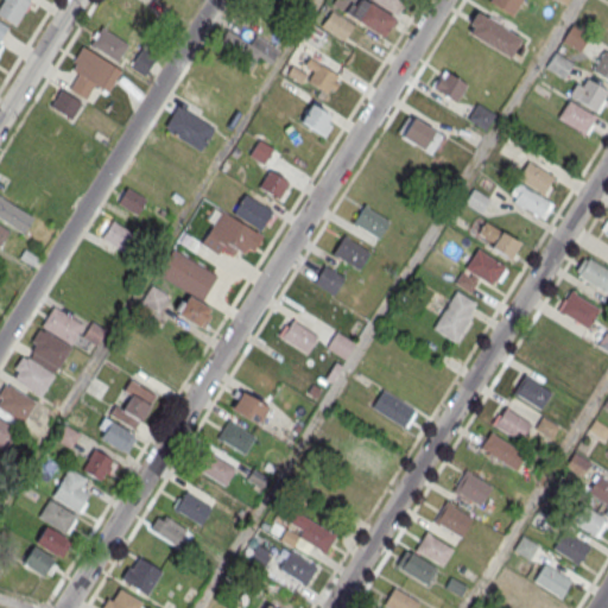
[(29,0),(30,1),(14,25),(0,16),(0,2),(1,0),(29,0)]
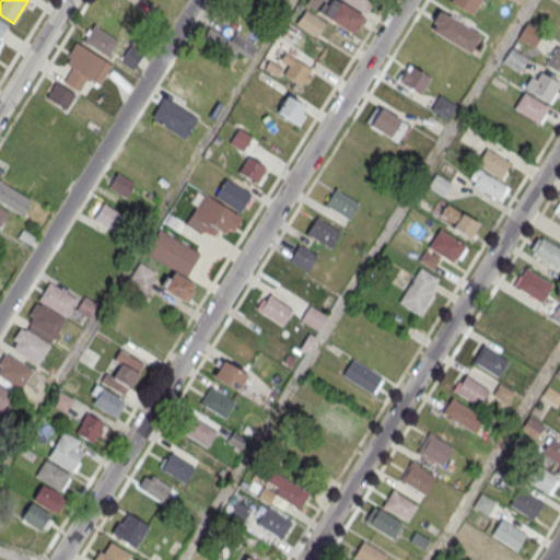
[(342,0),(360,11),(366,0),(342,0)]
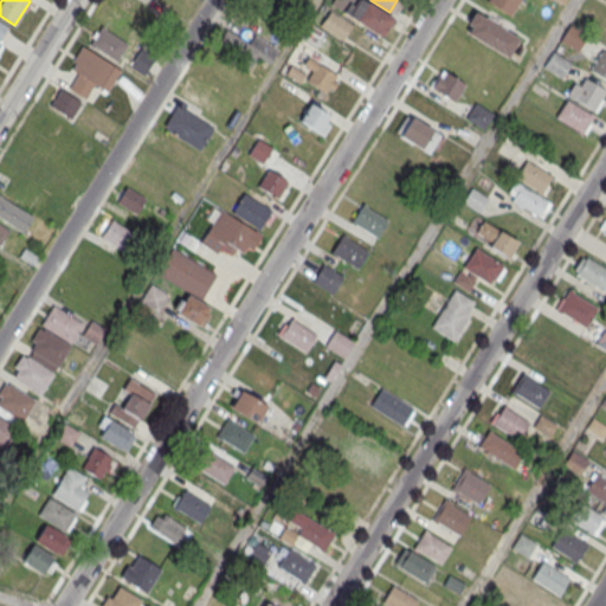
[(509,15),(519,0),(487,0),(487,1),(509,15)]
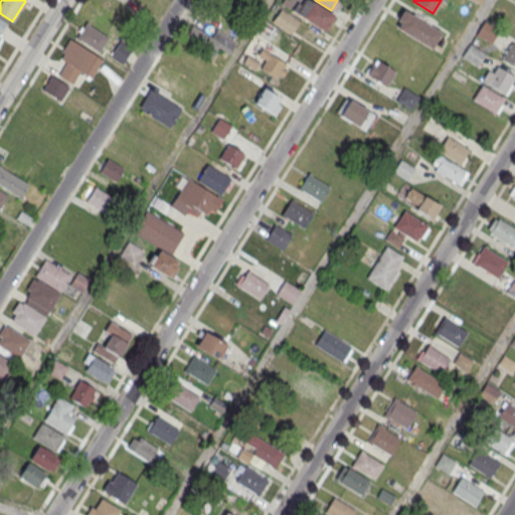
[(322,28),(331,14),(312,2),(303,17),(322,28)]
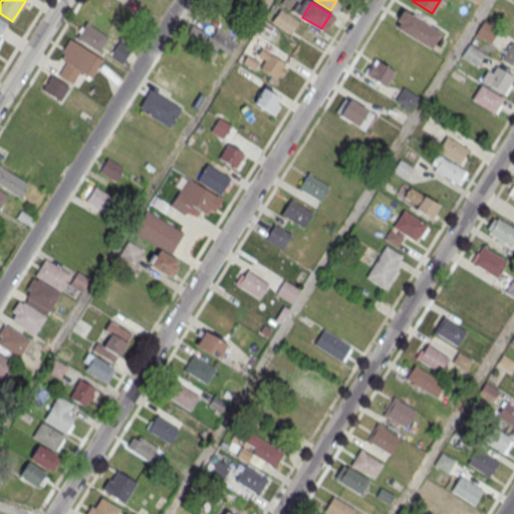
[(291,34),(299,20),(281,8),(272,22),(291,34)]
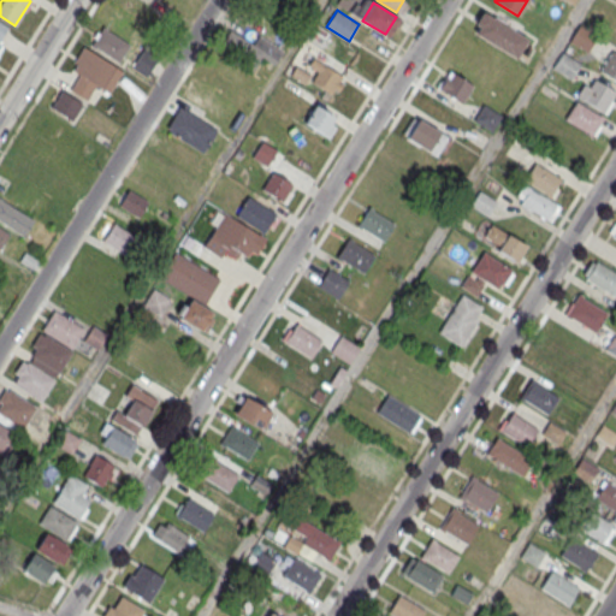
[(527,39),(483,10),(474,24),(479,27),(475,33),(515,58),(527,39)]
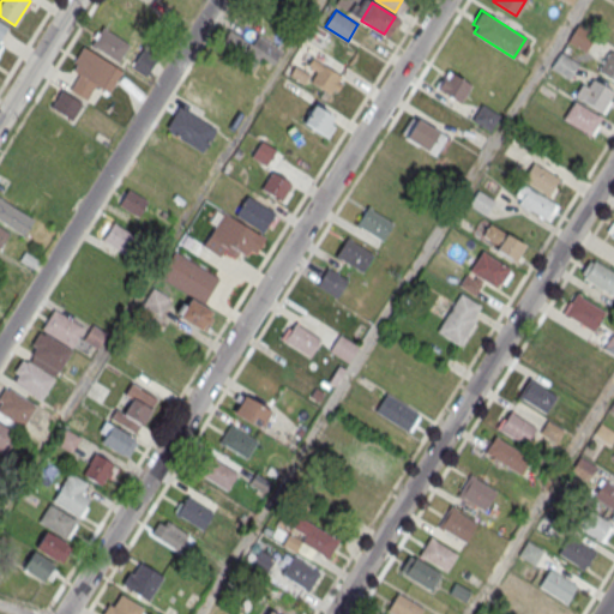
[(0,50),(12,29),(0,22),(0,50)]
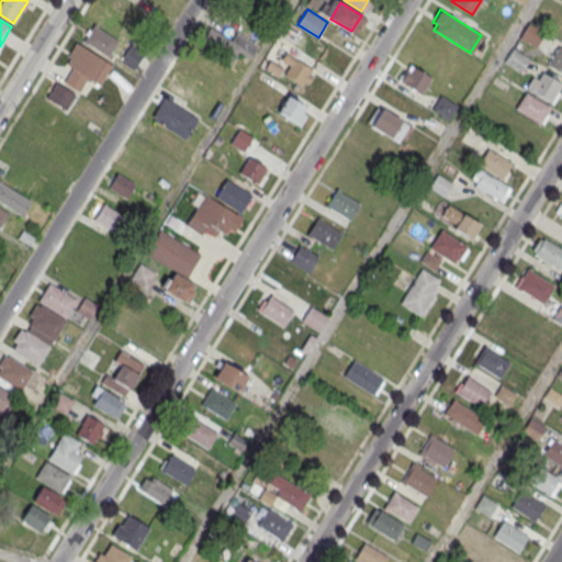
[(535,48),(544,33),(529,23),(519,38),(535,48)]
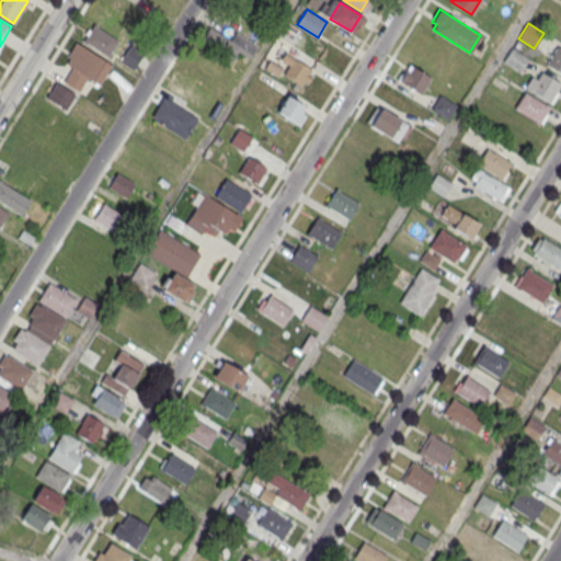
[(83,41),(93,25),(118,41),(109,56),(83,41)]
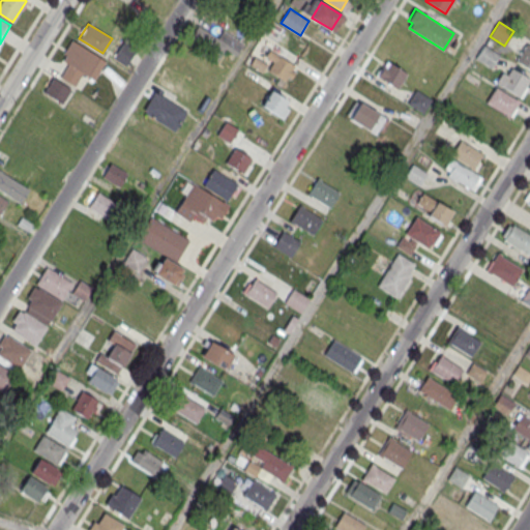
[(217,38),(198,27),(190,37),(232,62),(243,43),(222,31),(217,38)]
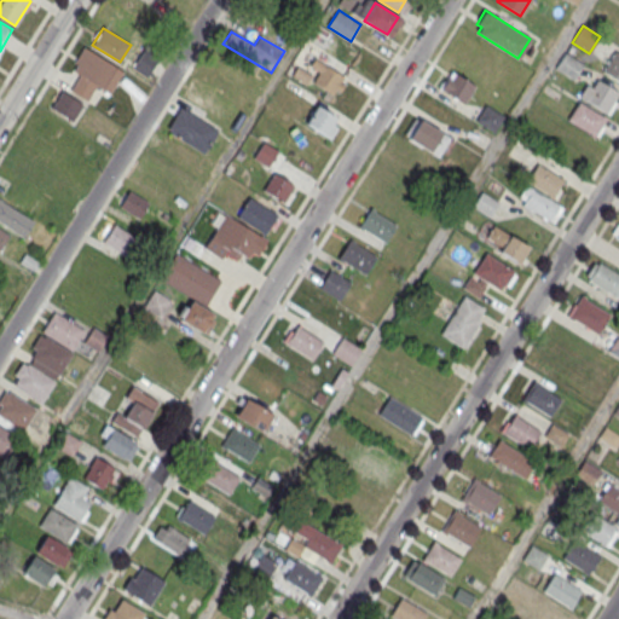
[(84,46),(125,70),(110,93),(97,85),(87,100),(71,90),(80,75),(74,70),(77,64),(74,62),(84,46)]
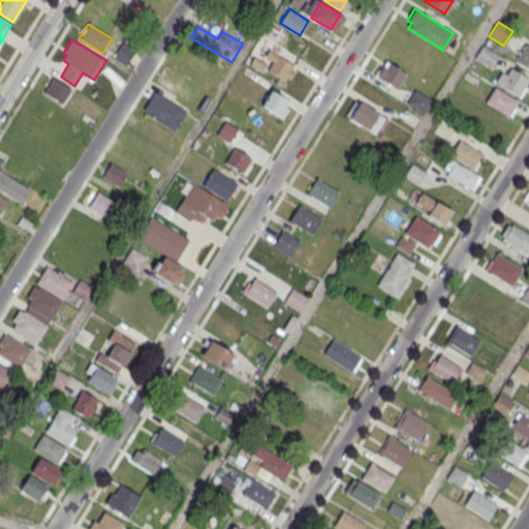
[(114,58),(125,66),(135,51),(124,42),(114,58)]
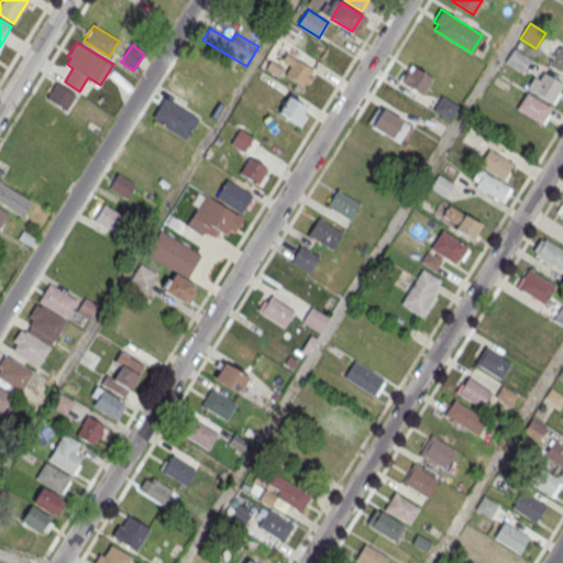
[(560,46),(562,47),(562,73),(549,65),(560,46)]
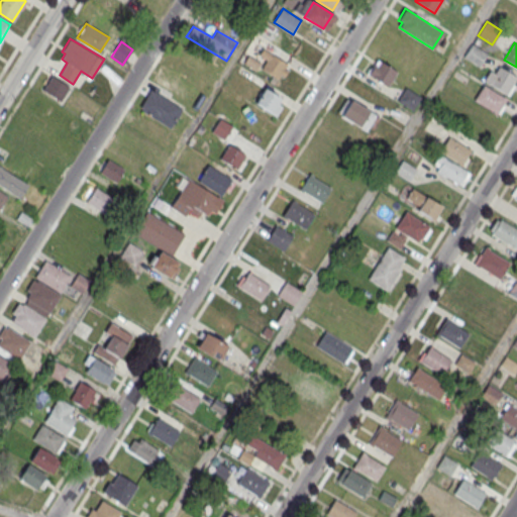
[(478,67),(487,53),(473,43),(463,58),(478,67)]
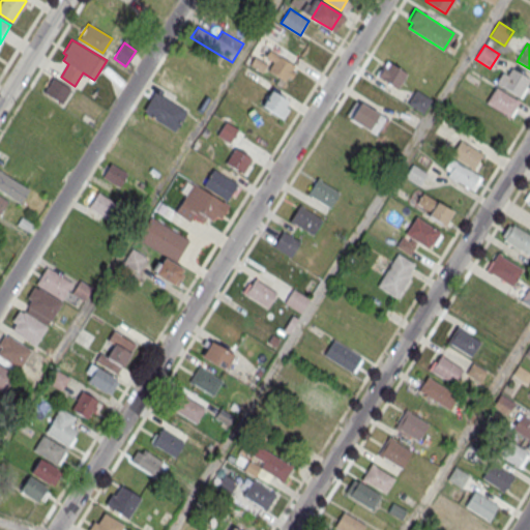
[(400,89),(408,71),(384,60),(376,78),(400,89)]
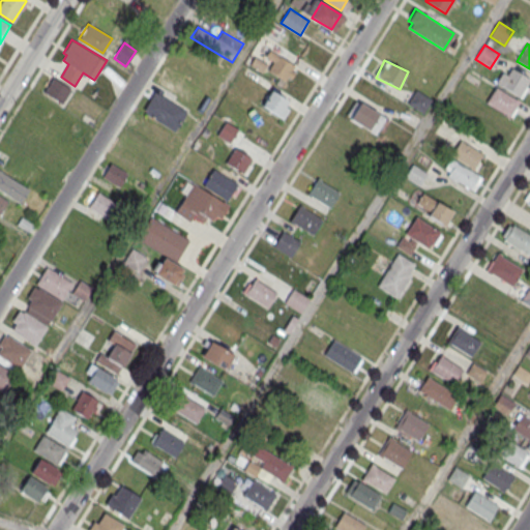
[(511,67),(529,79),(520,95),(496,82),(502,71),(507,75),(511,67)]
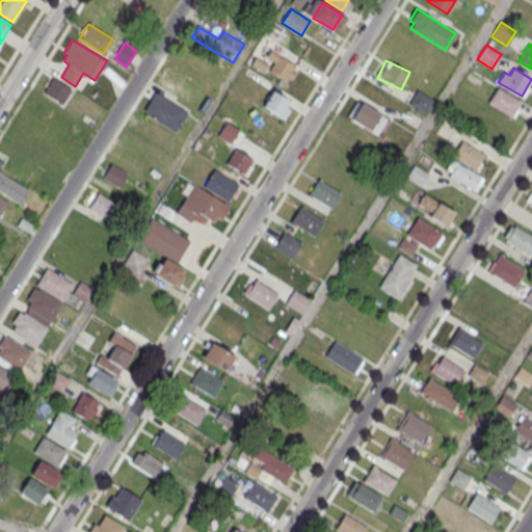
[(73,90),(53,78),(44,92),(63,105),(73,90)]
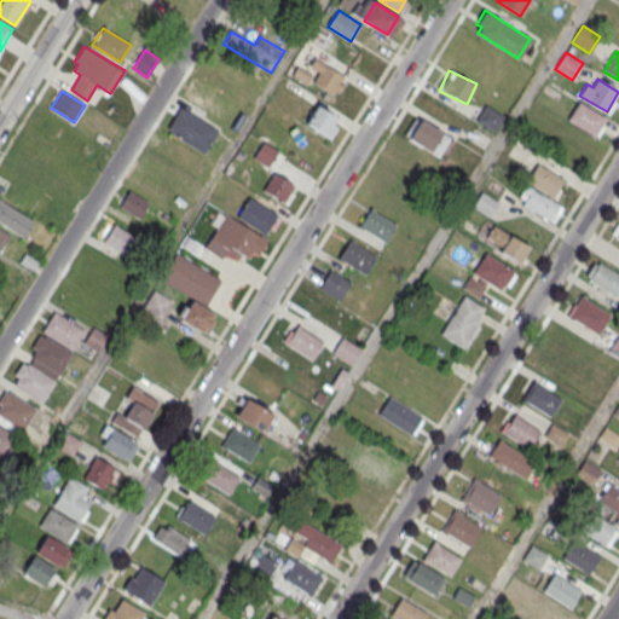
[(594,134),(605,117),(579,102),(568,119),(594,134)]
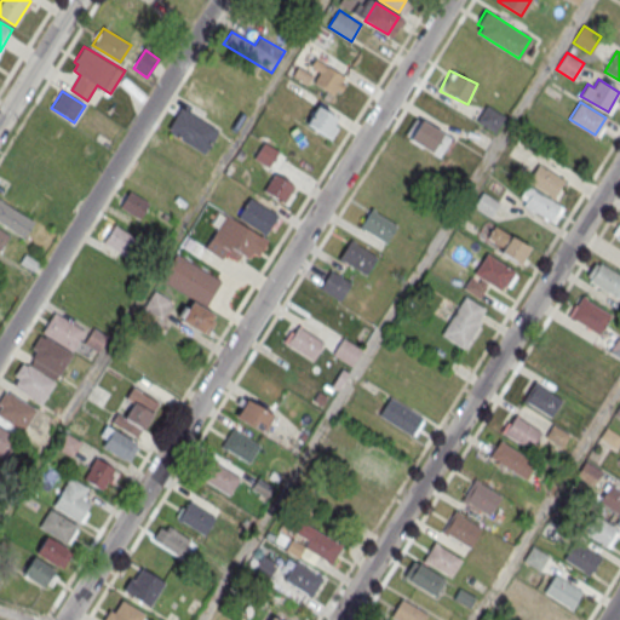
[(331,138),(338,126),(332,122),(336,118),(316,104),(305,122),(331,138)]
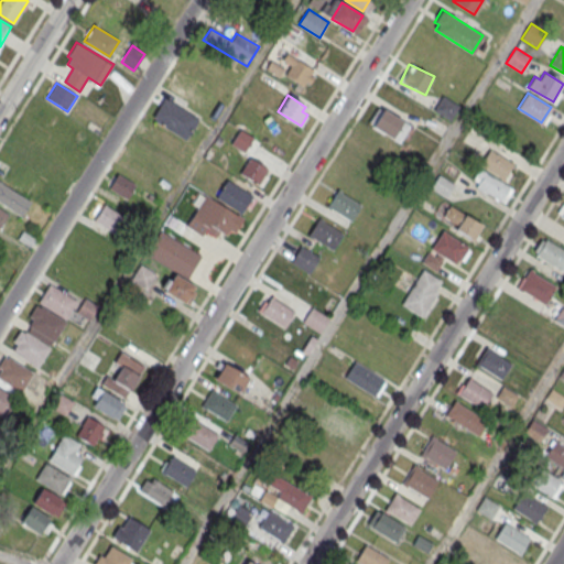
[(449,120),(458,105),(443,95),(433,110),(449,120)]
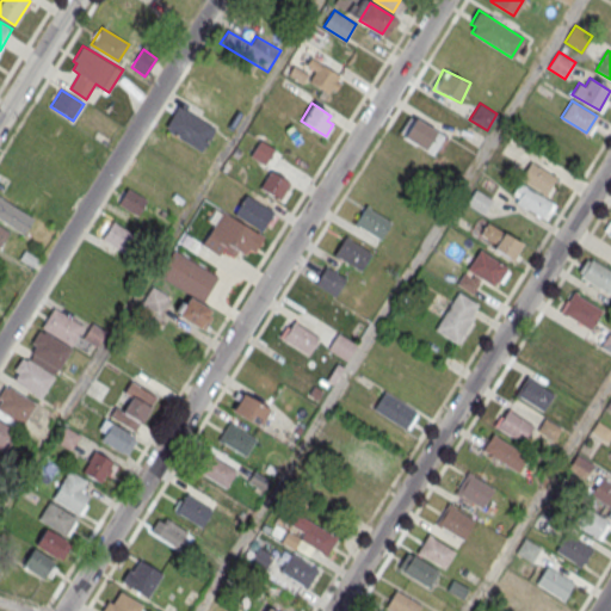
[(214,128),(178,105),(165,129),(201,150),(214,128)]
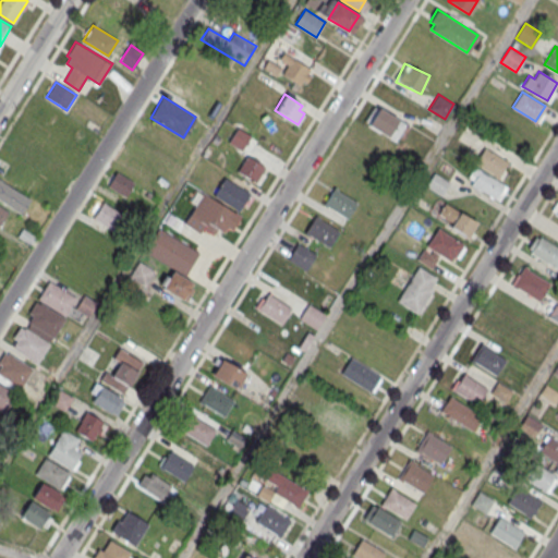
[(404,123),(375,105),(363,122),(393,141),(404,123)]
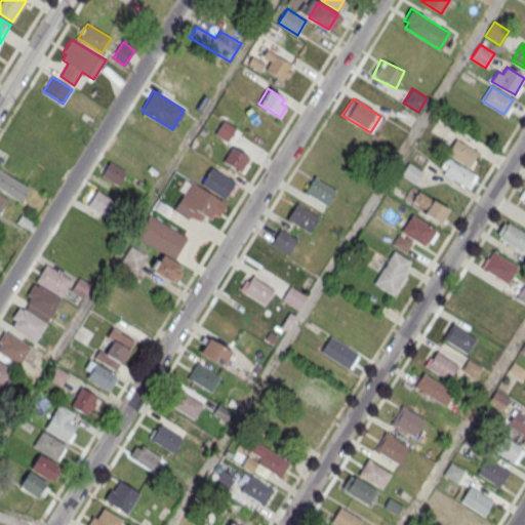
[(469,166),(478,152),(456,138),(447,153),(469,166)]
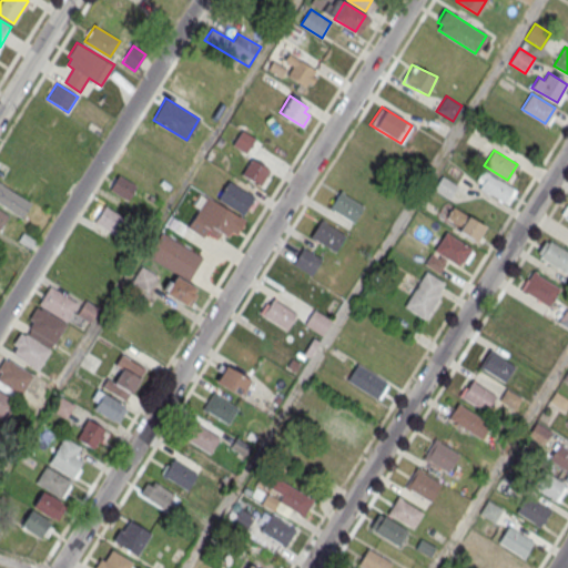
[(241,174),(262,188),(273,171),(251,158),(241,174)]
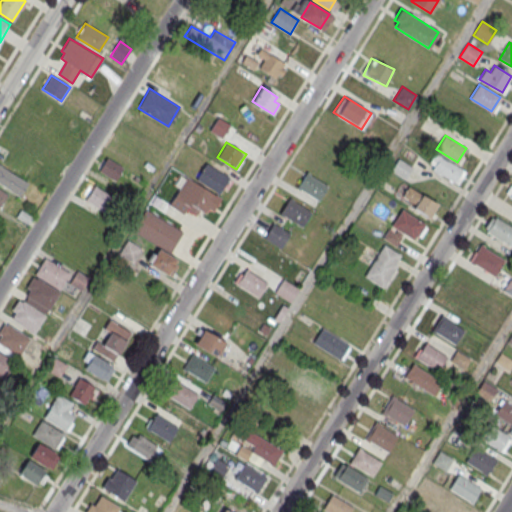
[(454,183),(463,169),(442,155),(433,170),(454,183)]
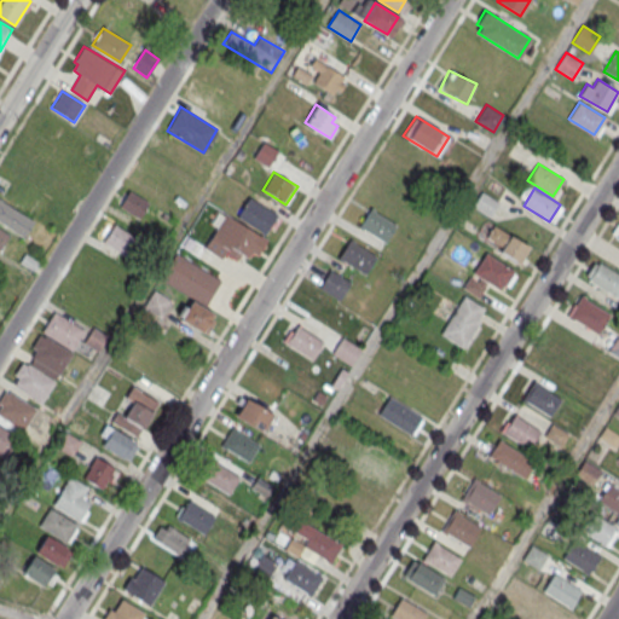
[(150,203),(127,190),(117,208),(140,220),(150,203)]
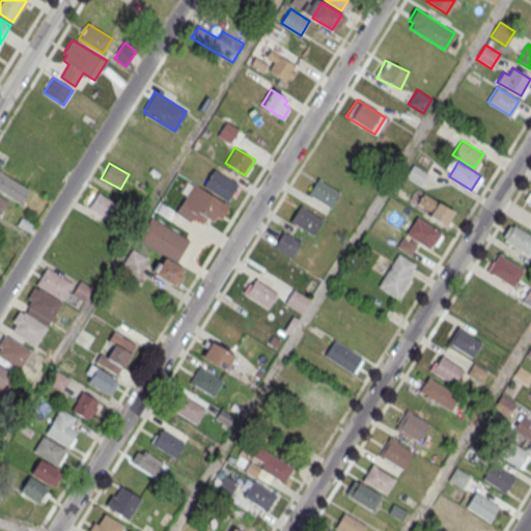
[(406,177),(420,186),(427,172),(413,164),(406,177)]
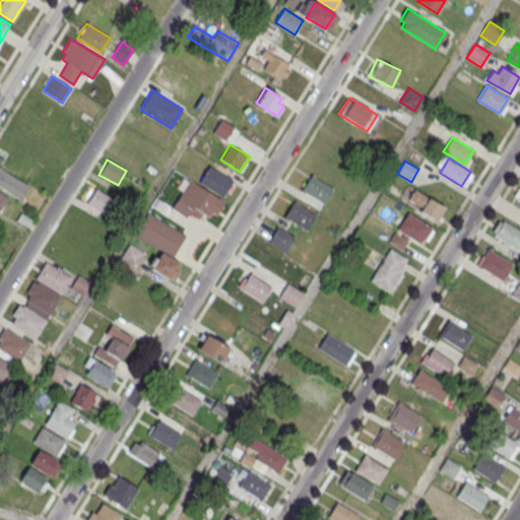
[(224,198),(234,181),(208,167),(199,183),(224,198)]
